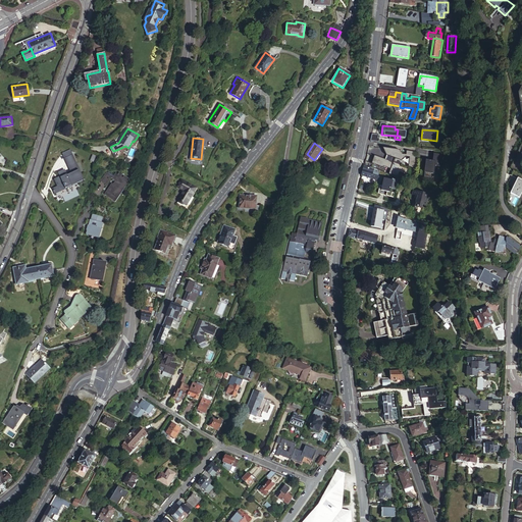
[(395,158),(400,160),(405,157),(409,157),(408,166),(416,169),(417,159),(414,155),(415,152),(406,151),(406,154),(402,154),(399,150),(382,148),(384,155),(385,155),(384,159),(393,162),(395,158)]
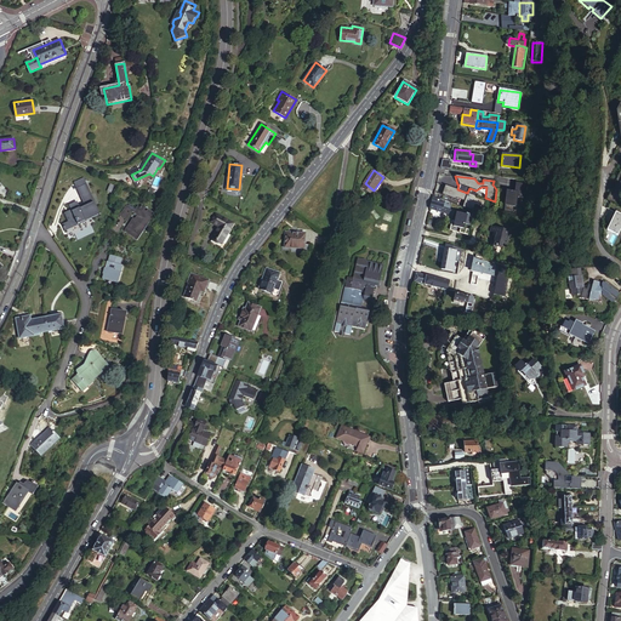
[(84,205),(66,215),(72,227),(101,214),(86,183),(77,189),(84,205)]
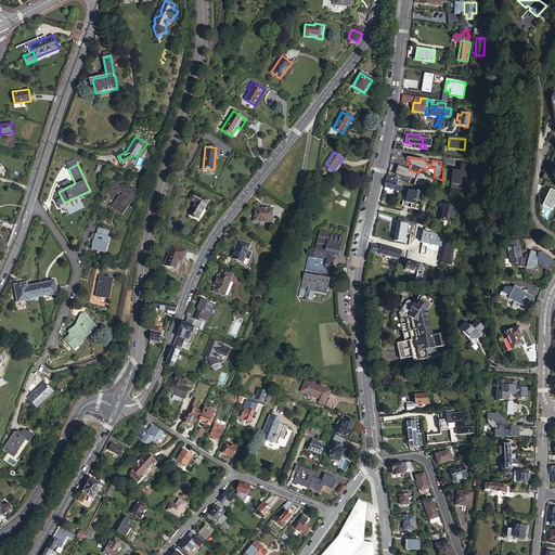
[(454,171),(452,191),(461,192),(463,177),(468,177),(470,165),(461,164),(460,172),(454,171)]
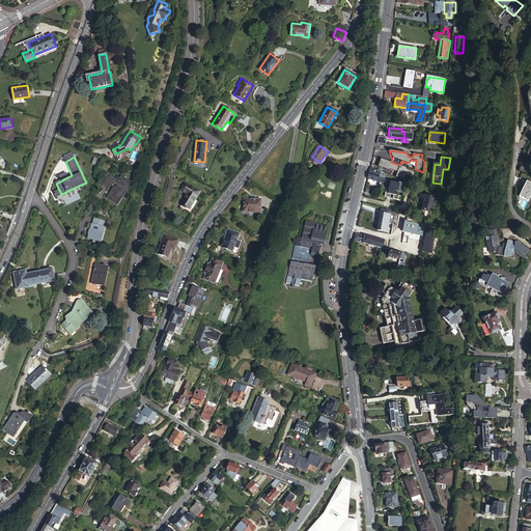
[(391,162),(384,159),(381,167),(389,169),(390,168),(397,170),(395,176),(398,177),(404,178),(406,174),(414,177),(415,172),(407,168),(408,168),(399,165),(391,162)]
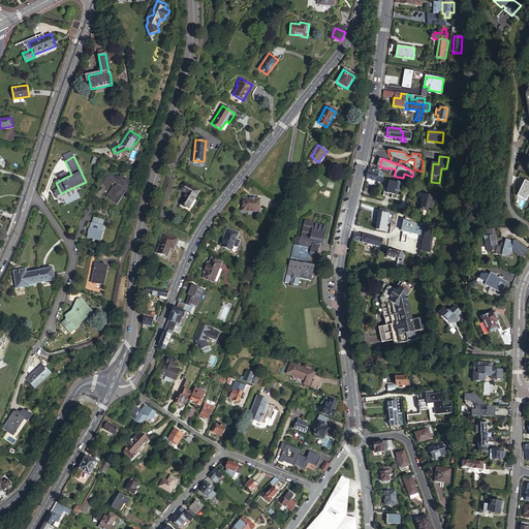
[(368,167),(366,178),(380,182),(379,186),(385,187),(387,177),(380,175),(381,172),(368,167)]
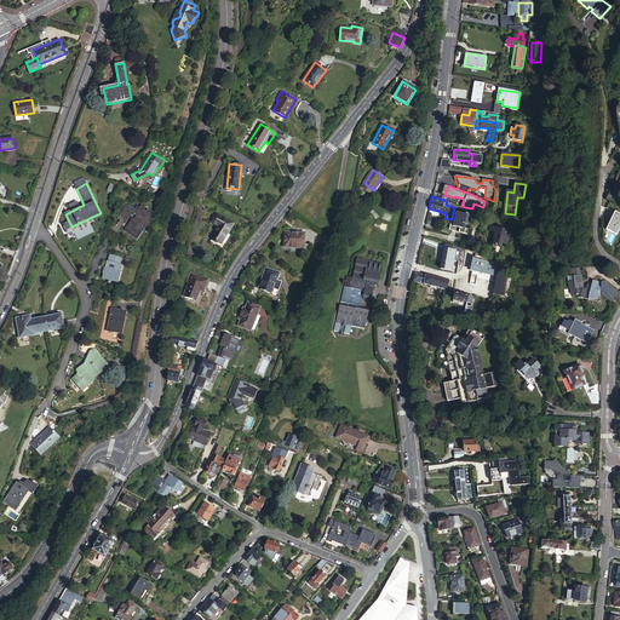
[(128,223),(122,233),(131,239),(130,240),(135,244),(147,227),(144,225),(151,217),(145,212),(149,206),(147,204),(144,207),(139,204),(135,211),(132,210),(127,217),(133,220),(130,224),(128,223)]
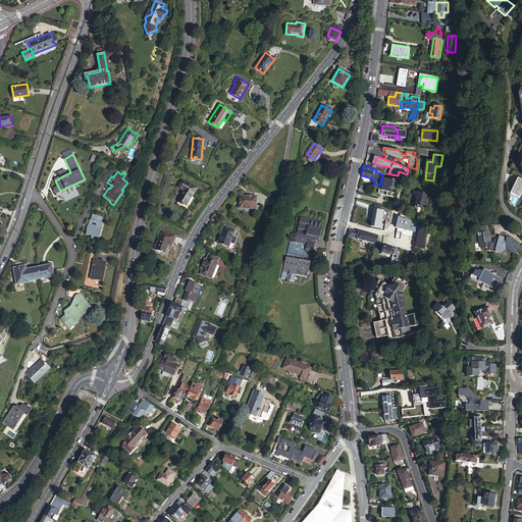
[(107,183),(111,176),(105,172),(99,181),(105,186),(107,183)]
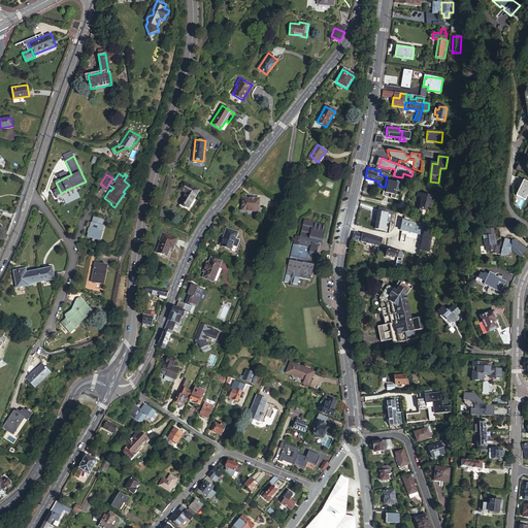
[(134,180),(127,175),(124,180),(129,185),(123,192),(125,193),(134,180)]
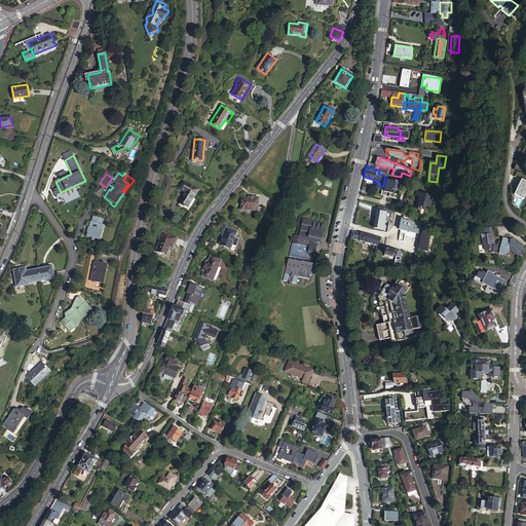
[(387,180),(384,191),(397,195),(400,184),(387,180)]
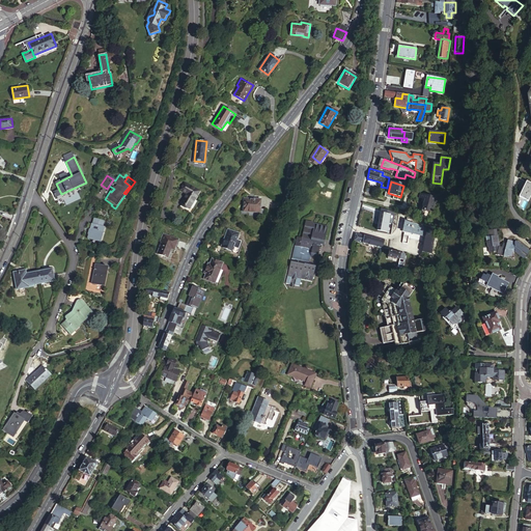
[(530,196),(530,183),(527,182),(520,197),(529,201),(530,196)]
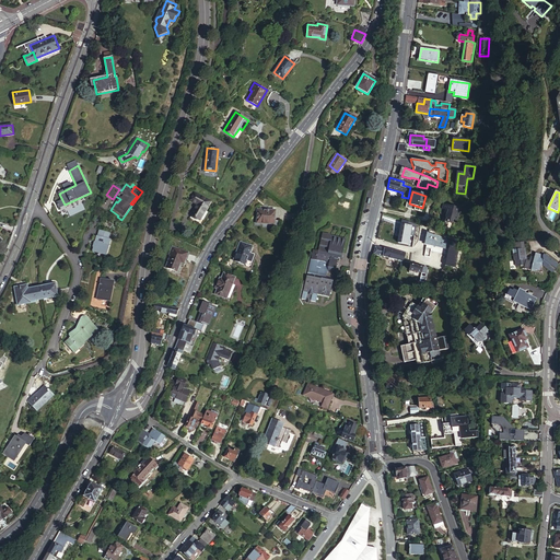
[(197,205),(191,214),(199,220),(210,202),(194,193),(189,200),(197,205)]
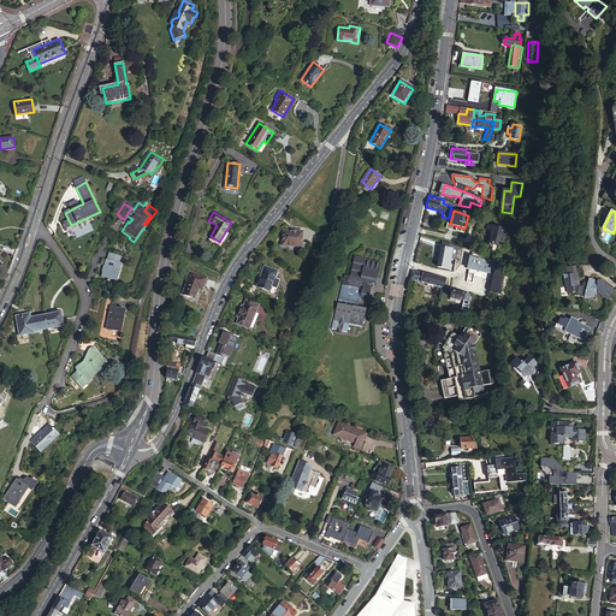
[(450,224),(448,230),(463,234),(465,229),(450,224)]
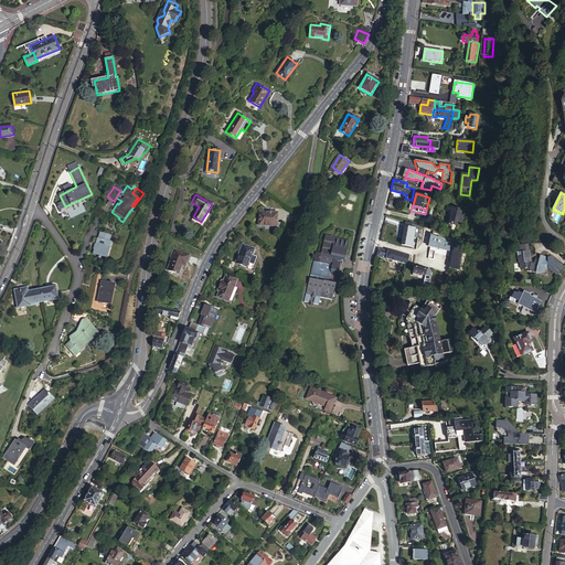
[(450,215),(450,216),(462,220),(464,216),(465,211),(466,210),(447,205),(446,211),(449,212),(448,214),(450,215)]
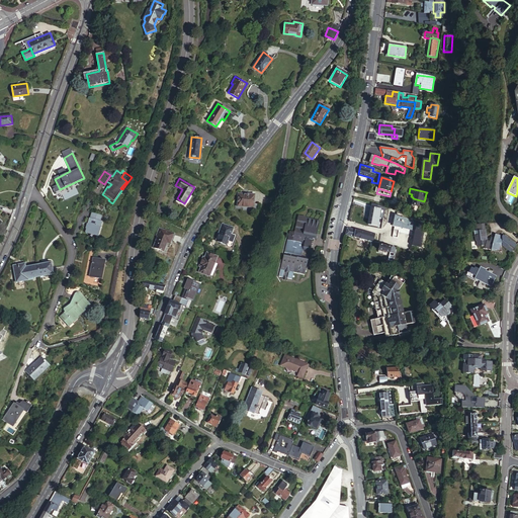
[(238,206),(243,206),(243,203),(254,204),(254,194),(238,194),(238,206)]
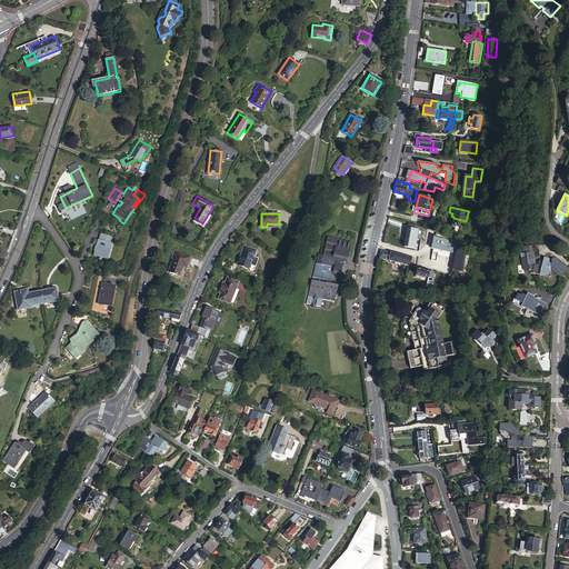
[(453,218),(453,219),(452,221),(450,220),(448,227),(451,229),(452,225),(456,226),(459,228),(461,223),(465,225),(466,221),(453,218)]
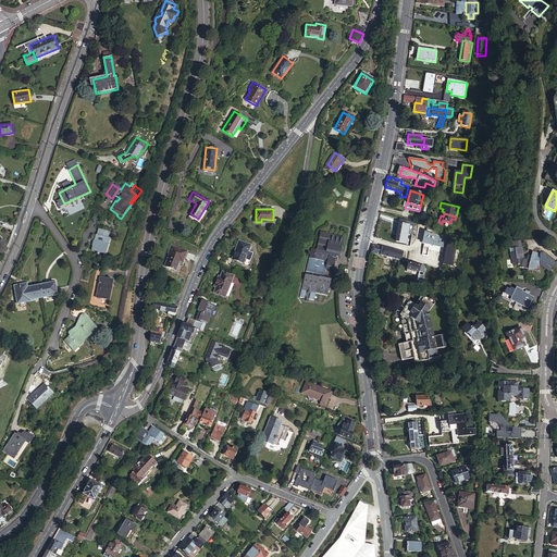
[(401,221),(396,243),(407,246),(412,223),(401,221)]
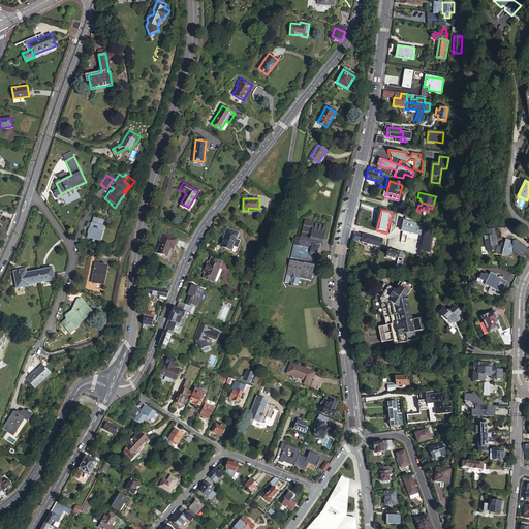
[(284,282),(288,283),(292,284),(298,285),(300,279),(310,281),(315,261),(308,259),(308,258),(309,256),(316,257),(319,244),(322,245),(327,225),(312,222),(312,220),(305,218),(301,237),(294,236),(284,282)]
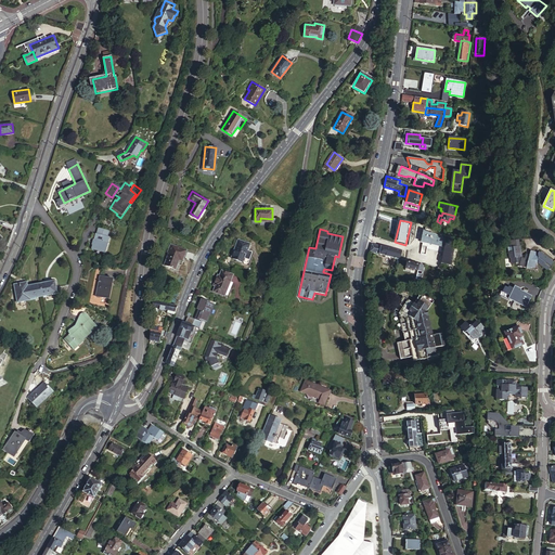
[(110,240),(95,235),(92,250),(105,254),(110,240)]
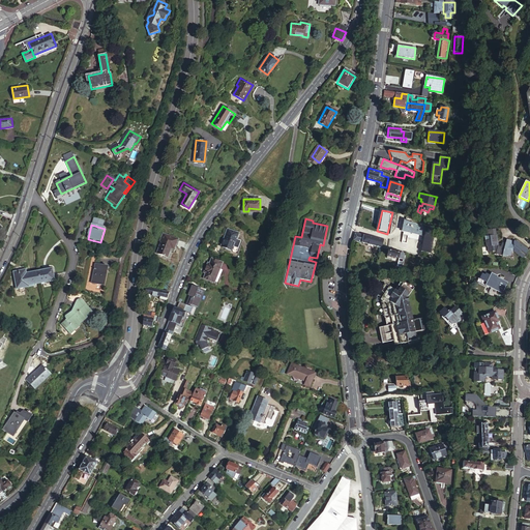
[(357,225),(356,231),(374,235),(376,230),(357,225)]
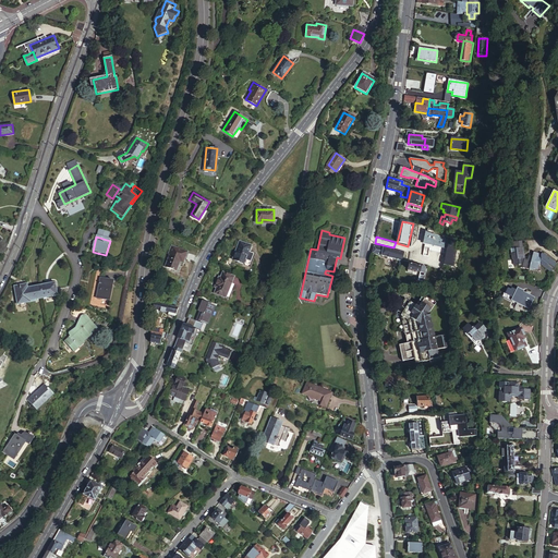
[(511,258),(511,265),(520,264),(520,267),(531,270),(532,268),(535,269),(536,264),(538,264),(548,271),(555,263),(540,252),(538,254),(536,254),(536,253),(531,251),(531,254),(525,255),(525,258),(521,257),(523,257),(521,245),(520,246),(520,240),(511,241),(511,247),(509,247),(510,252),(508,252),(509,259),(511,258)]
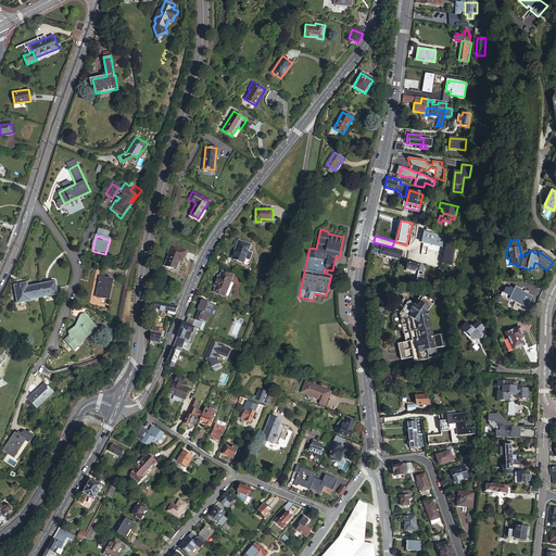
[(235,251),(231,258),(244,263),(250,244),(239,241),(236,251),(235,251)]
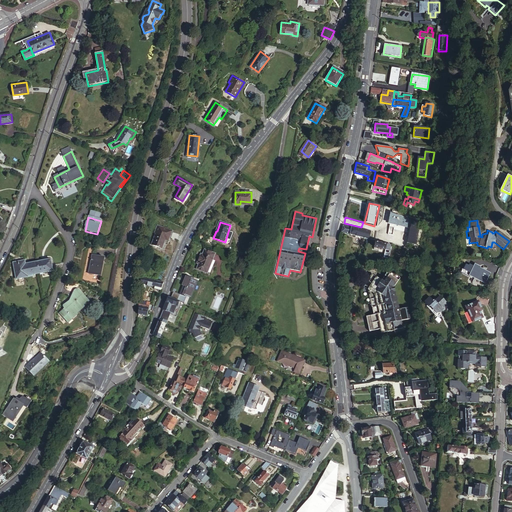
[(371,232),(343,225),(341,233),(350,236),(366,238),(369,239),(371,232)]
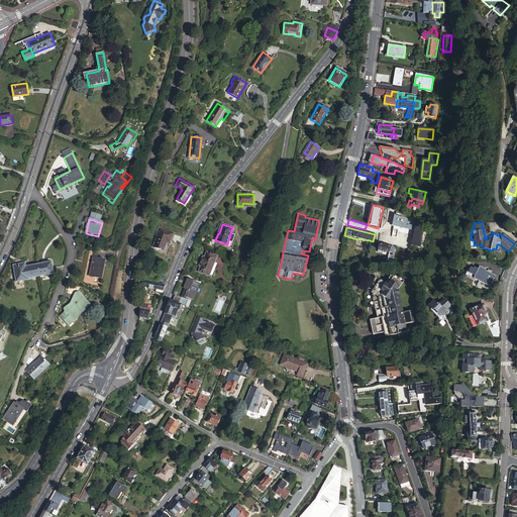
[(162,228),(153,246),(164,250),(169,239),(171,240),(174,233),(162,228)]
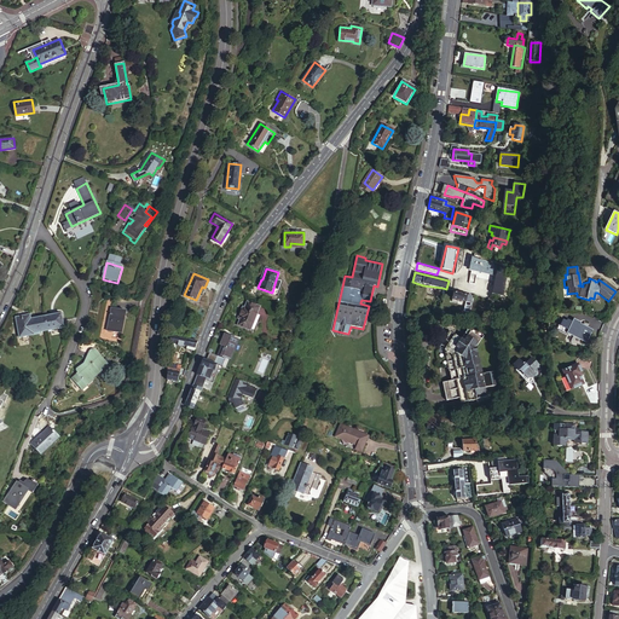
[(453,291),(452,299),(466,301),(463,311),(469,312),(472,295),(453,291)]
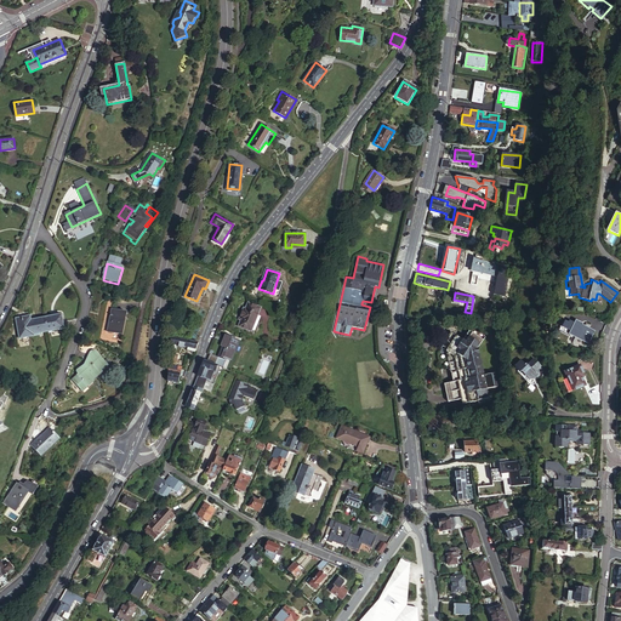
[(243,320),(240,326),(251,330),(261,308),(249,303),(246,309),(245,309),(240,319),(243,320)]
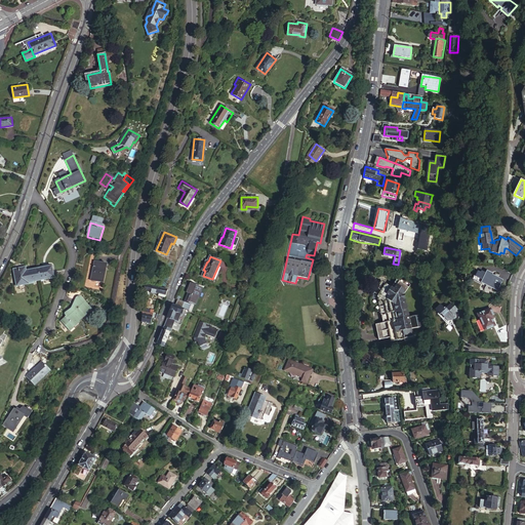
[(94,261),(91,280),(102,282),(106,264),(94,261)]
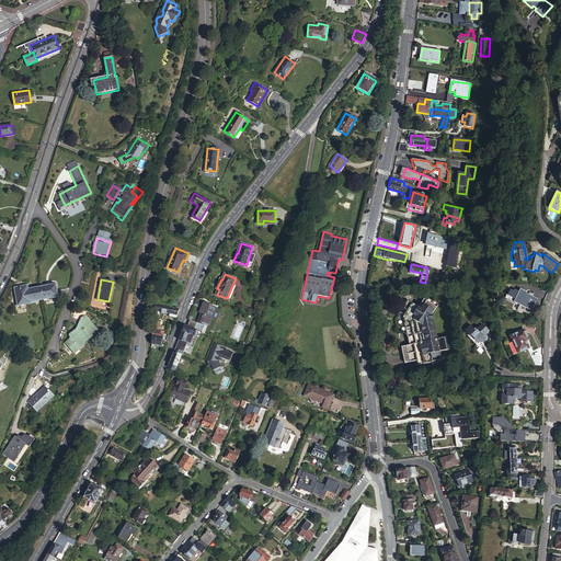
[(56,284),(42,287),(44,299),(59,297),(56,284)]
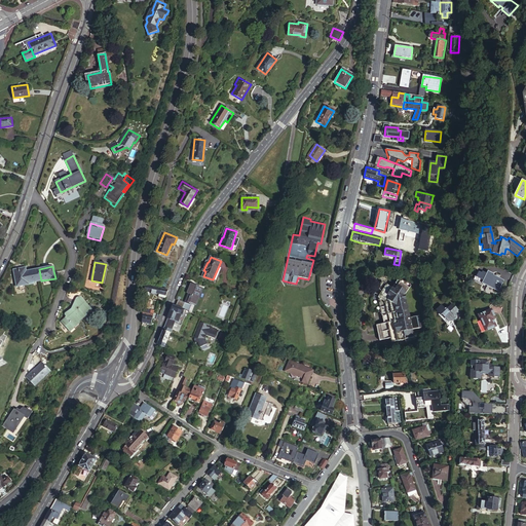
[(13,270),(17,287),(30,285),(29,284),(41,280),(39,269),(27,271),(24,272),(23,268),(13,270)]
